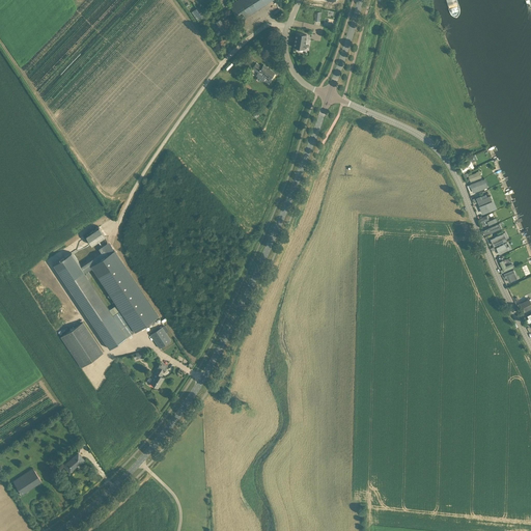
[(216,0),(223,9),(229,5),(224,0),(216,0)]
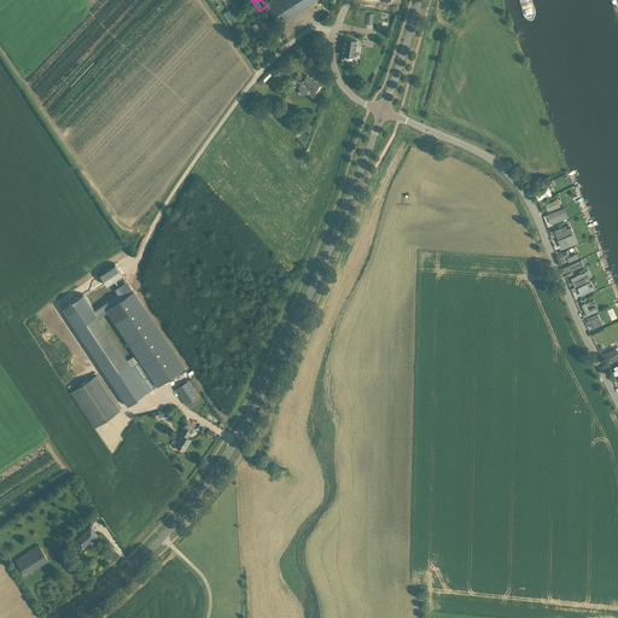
[(279,0),(268,7),(279,24),(314,0),(279,0)]
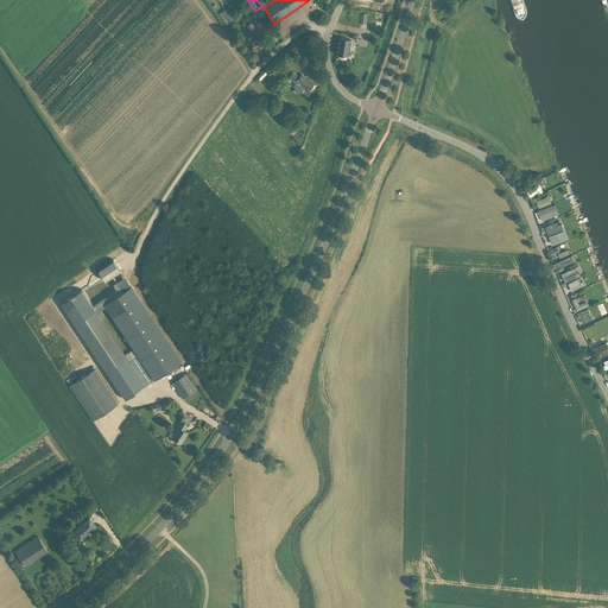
[(219,14),(221,18),(226,24),(235,18),(228,8),(219,14)]
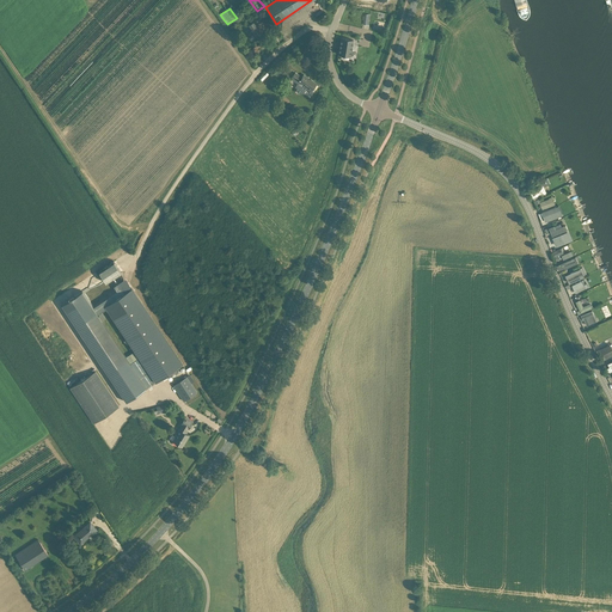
[(249,26),(258,40),(264,35),(255,22),(249,26)]
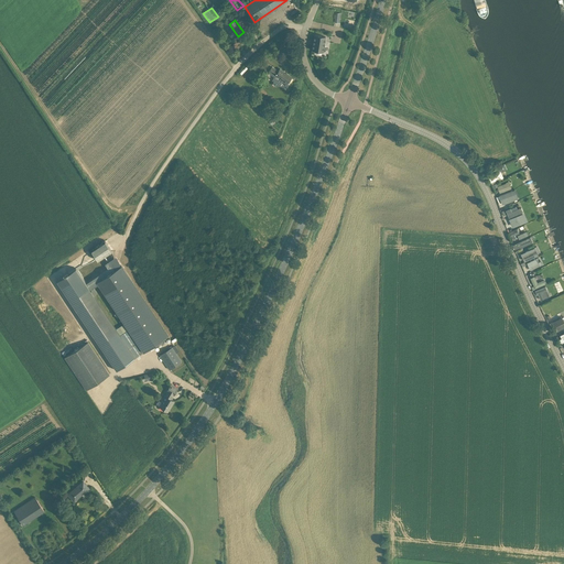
[(325,36),(315,34),(312,50),(323,52),(323,51),(324,52),(325,51),(326,47),(325,46),(324,46),(325,36)]
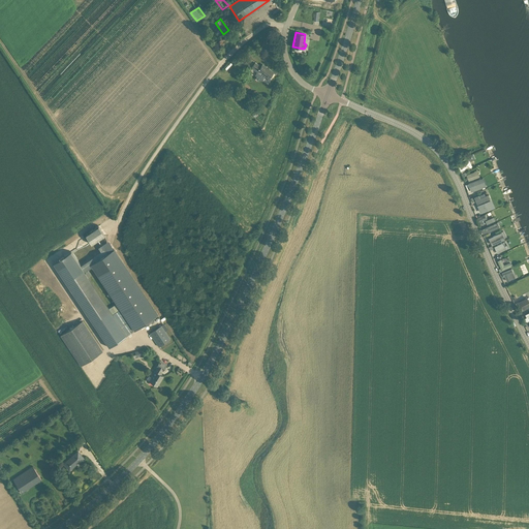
[(255,62),(251,68),(257,72),(255,75),(257,76),(256,78),(256,79),(256,80),(257,81),(259,81),(259,80),(260,79),(262,81),(266,76),(270,79),(274,72),(262,64),(261,66),(255,62)]
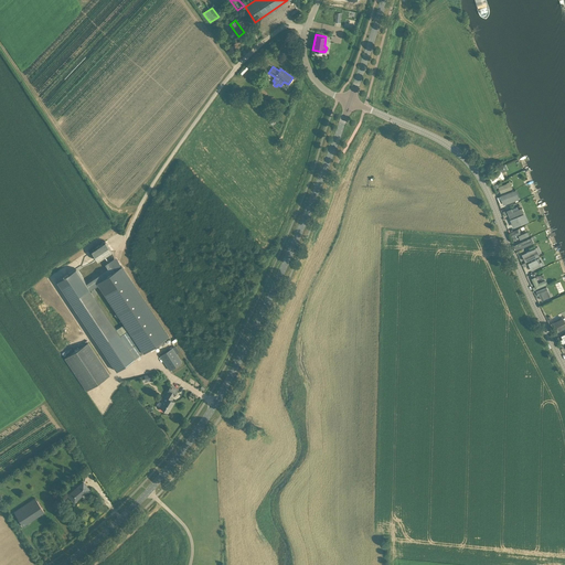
[(497,173),(489,177),(493,184),(504,179),(503,178),(504,178),(502,171),(497,173)]
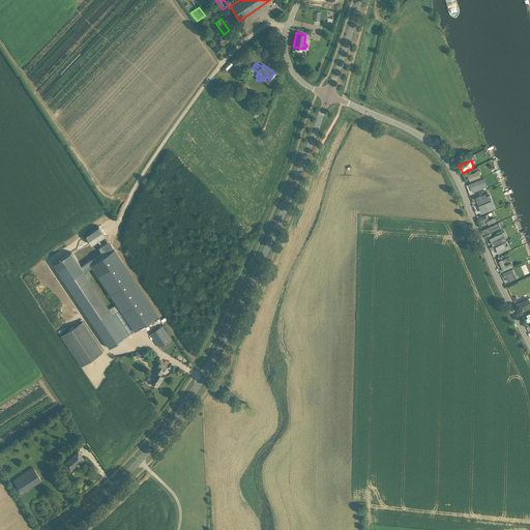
[(475,172),(467,175),(468,175),(470,181),(480,176),(478,170),(475,171),(475,172)]
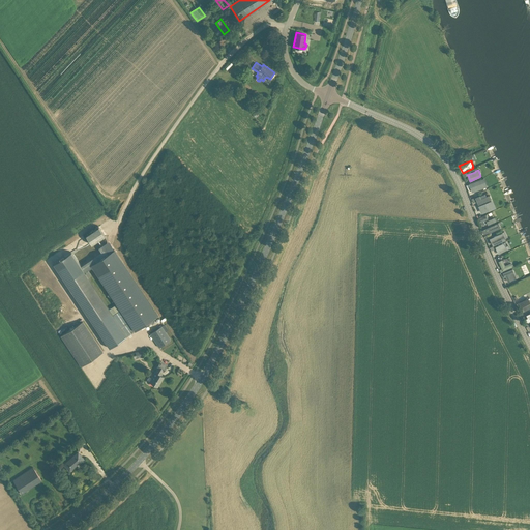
[(484,177),(469,183),(472,192),(488,185),(484,177)]
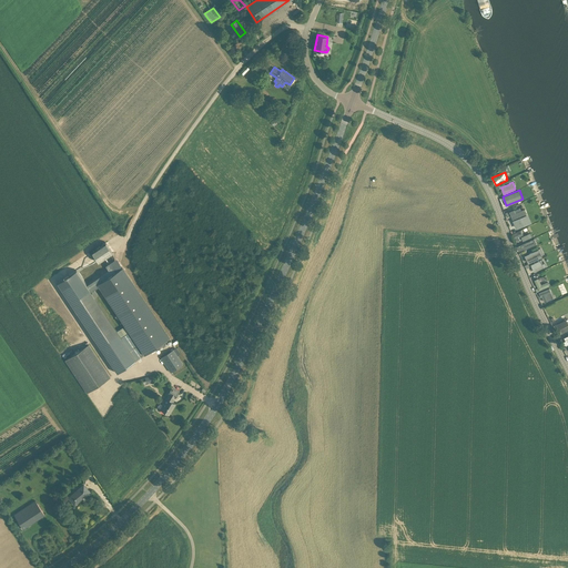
[(515,210),(509,212),(513,219),(527,212),(525,209),(521,210),(516,213),(515,210)]
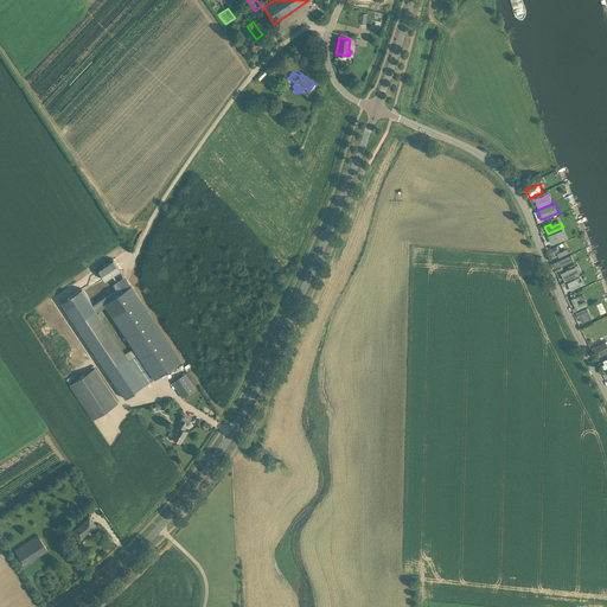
[(562,230),(549,236),(553,243),(566,237),(562,230)]
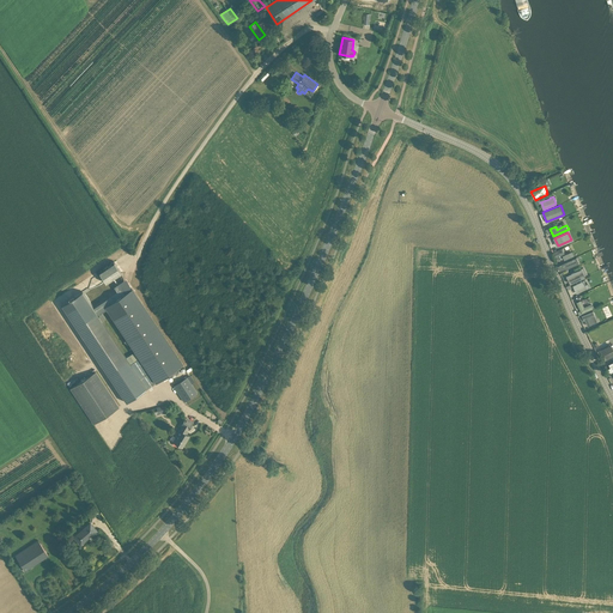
[(563,248),(553,253),(556,258),(557,258),(558,260),(563,258),(564,260),(575,255),(572,250),(569,253),(568,252),(565,253),(563,248)]
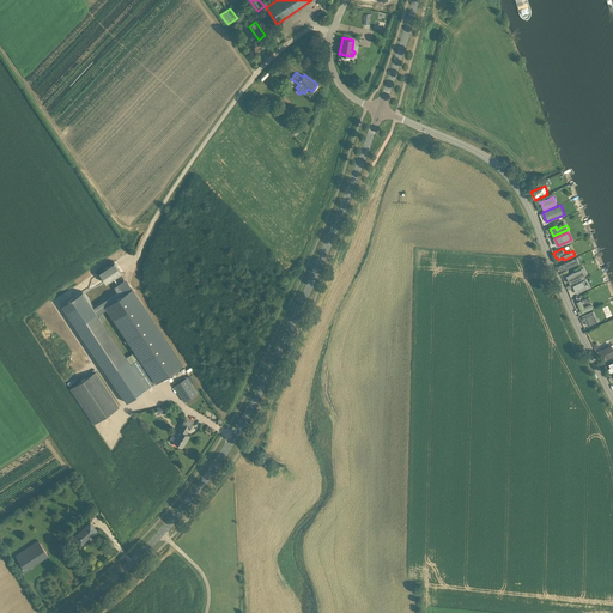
[(577,258),(558,266),(560,271),(565,268),(580,262),(577,258)]
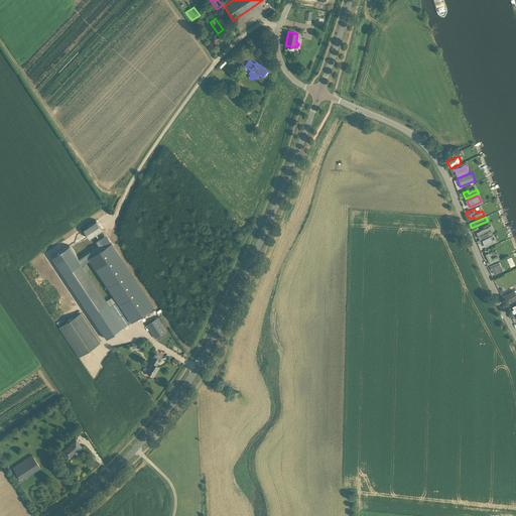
[(84,230),(89,238),(102,230),(96,221),(84,230)]
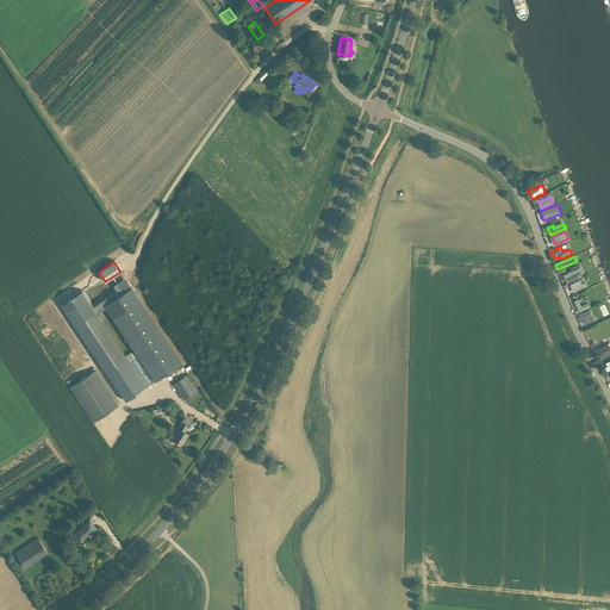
[(568,273),(564,275),(567,282),(583,275),(582,274),(584,273),(582,266),(579,267),(568,272),(568,273)]
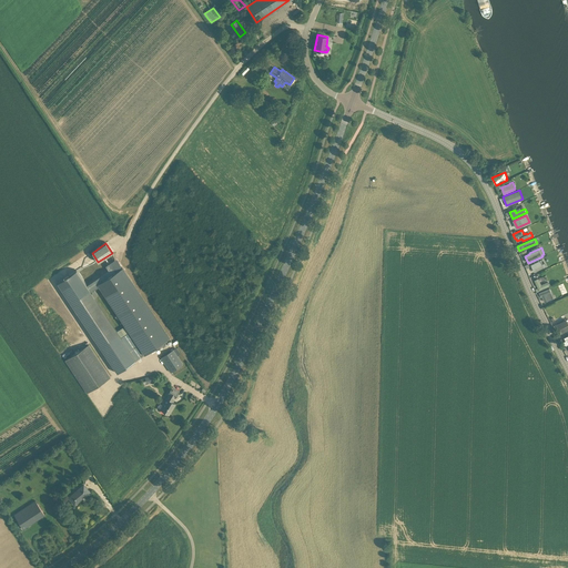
[(540,260),(530,264),(535,272),(545,266),(540,260)]
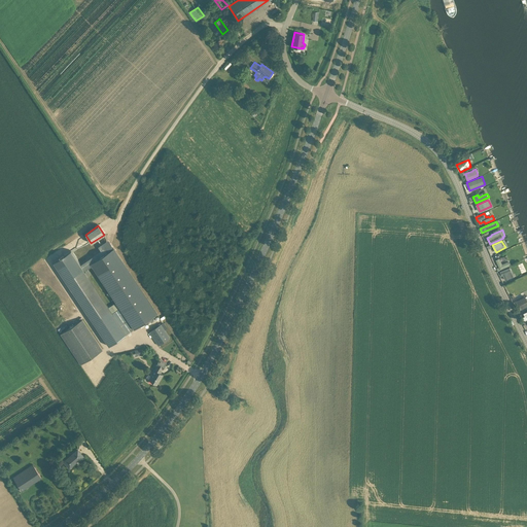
[(114,249),(107,253),(105,248),(79,265),(70,251),(54,262),(109,346),(156,313),(114,249)]
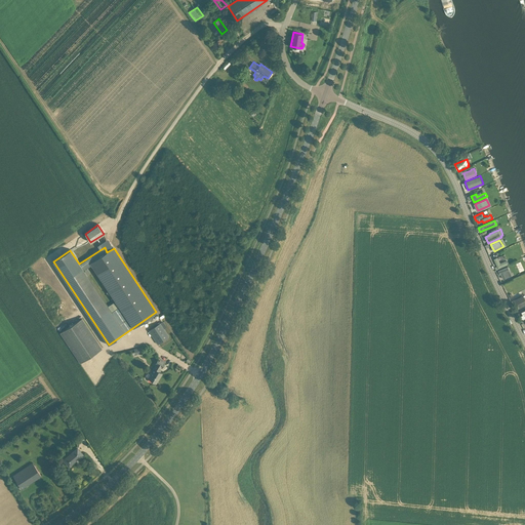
[(497,256),(494,258),(497,266),(498,269),(508,264),(507,259),(500,263),(497,256)]
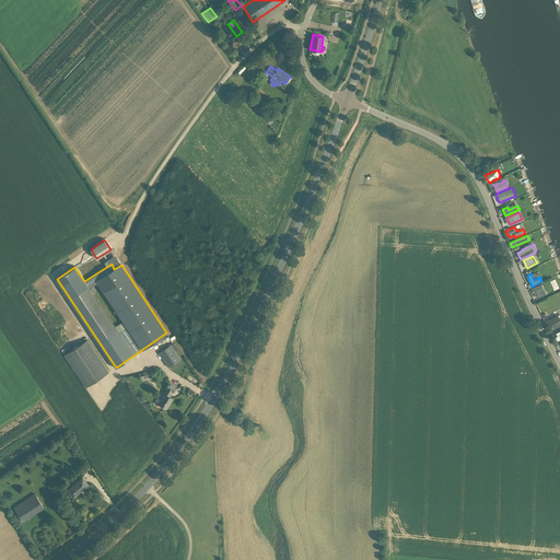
[(541,283),(532,288),(534,292),(535,292),(537,298),(541,295),(539,290),(544,289),(541,283)]
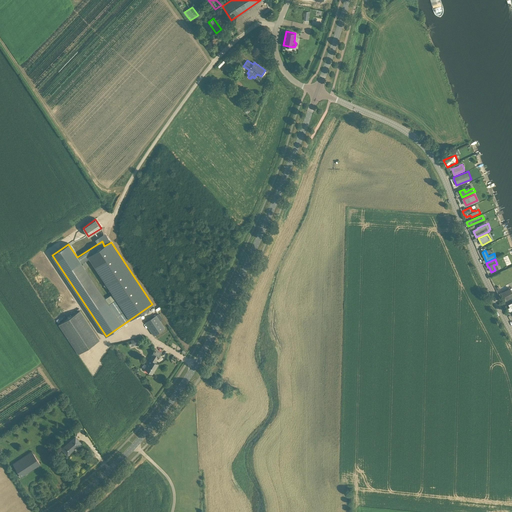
[(501,283),(499,277),(492,279),(495,286),(501,283)]
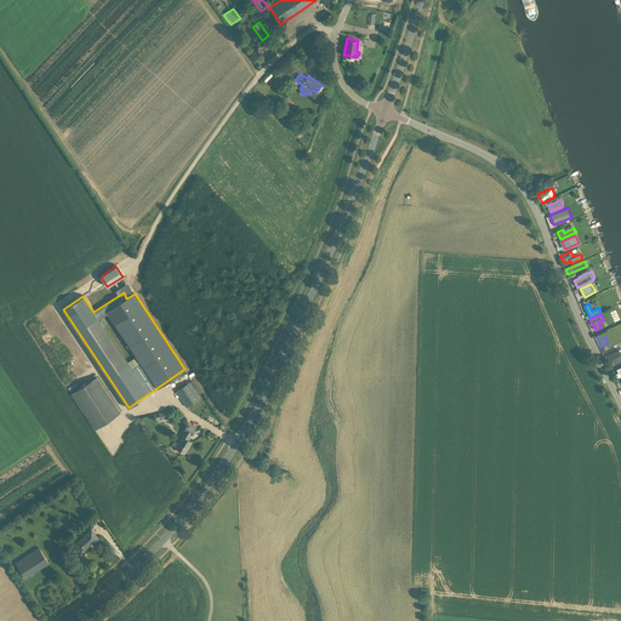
[(605,357),(605,358),(609,365),(613,364),(613,365),(620,360),(620,352),(619,348),(608,354),(608,355),(605,357)]
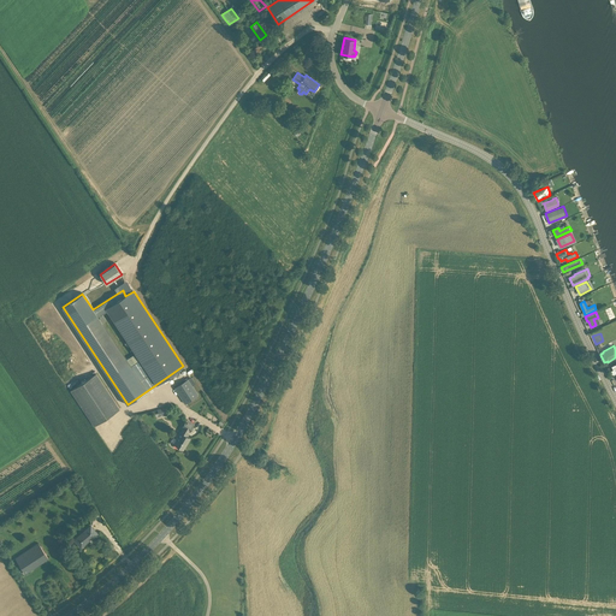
[(71,390),(95,427),(122,409),(98,373),(71,390)]
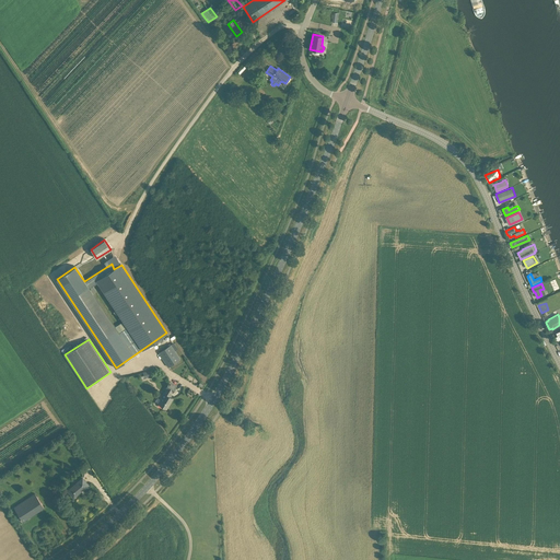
[(159,351),(167,365),(179,358),(170,343),(159,351)]
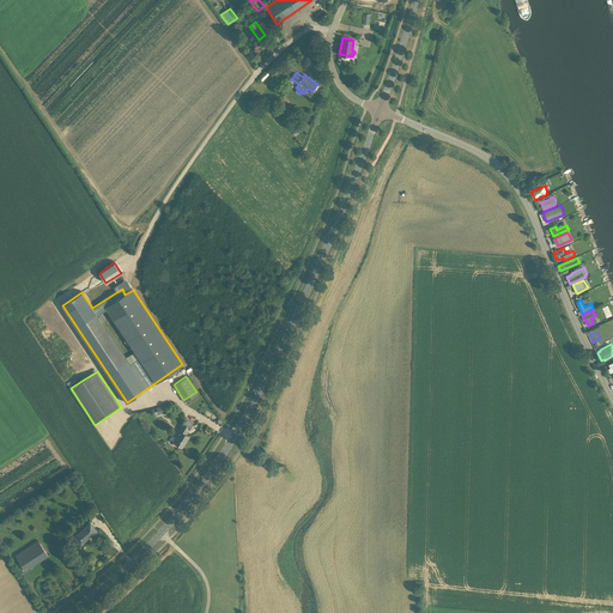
[(174,441),(177,444),(182,447),(189,436),(186,434),(188,429),(189,429),(193,423),(188,419),(186,418),(181,425),(182,425),(178,429),(175,436),(176,437),(174,441)]
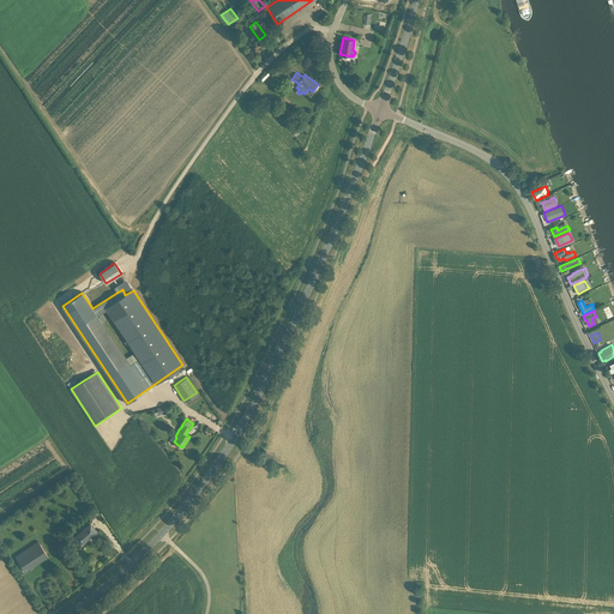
[(74,539),(80,546),(97,531),(90,524),(74,539)]
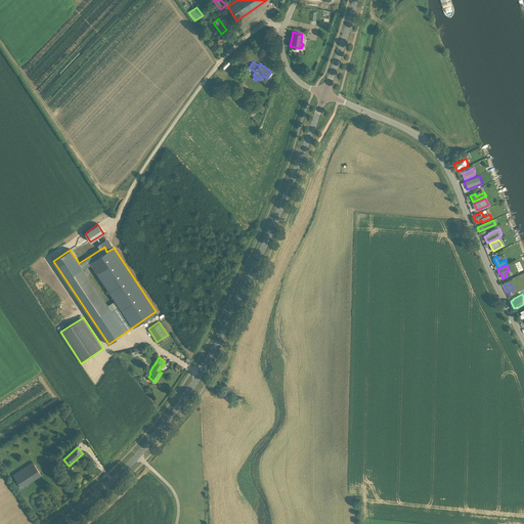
[(13,475),(22,487),(41,475),(33,462),(13,475)]
